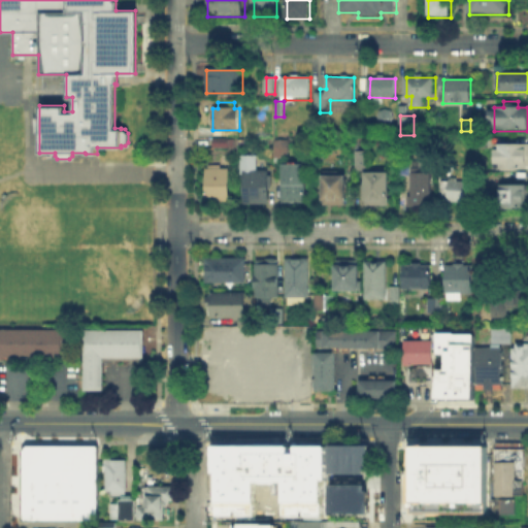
[(211,145),(211,137),(233,137),(233,146),(211,145)]
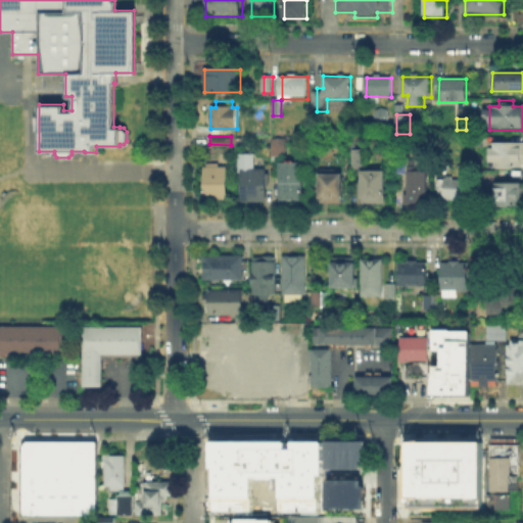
[(472,147),(472,138),(486,138),(486,147),(472,147)]
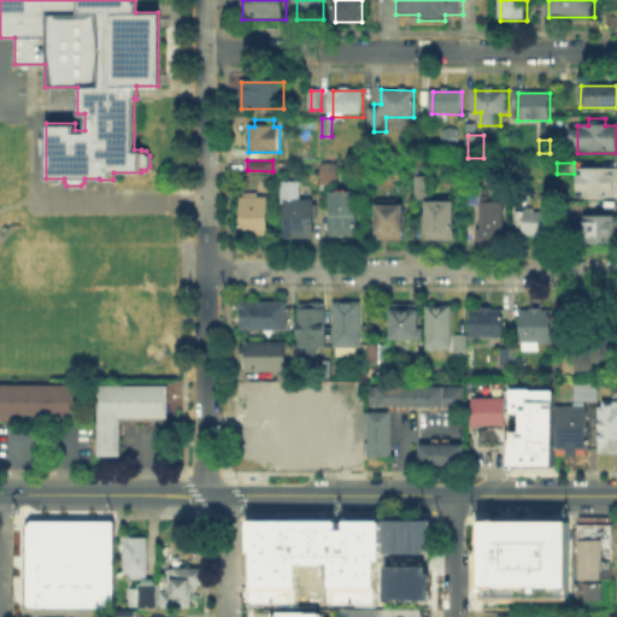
[(322,186),(322,164),(339,164),(339,186),(322,186)]
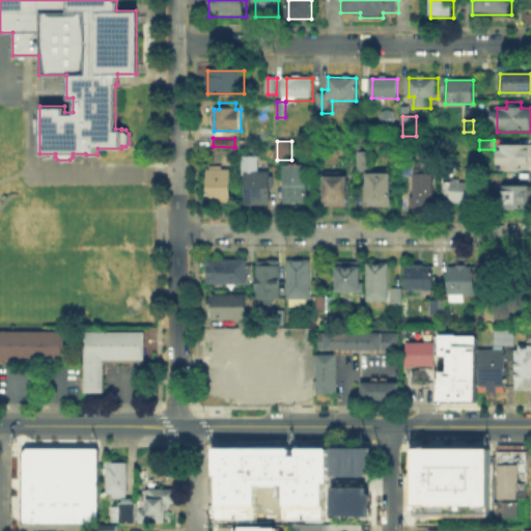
[(530,146),(530,169),(500,169),(500,146),(530,146)]
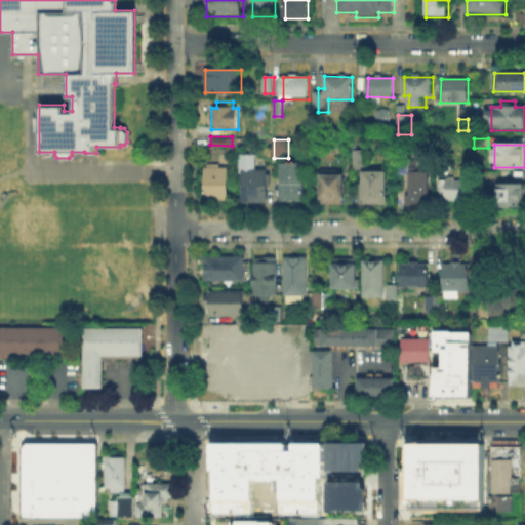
[(429,163),(429,202),(411,202),(411,163),(429,163)]
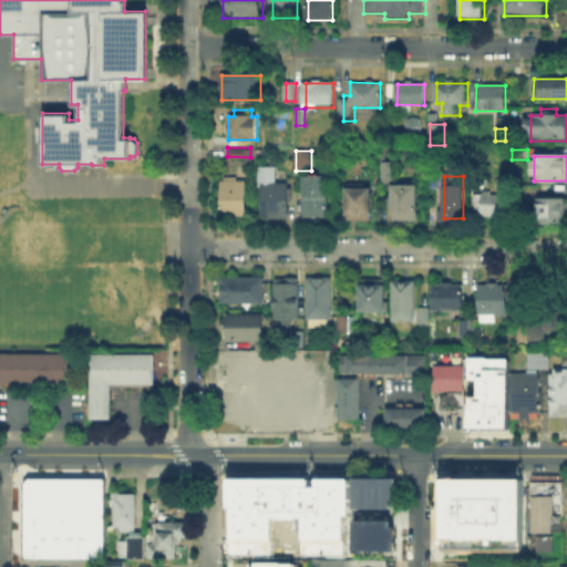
[(329,178),(328,220),(303,220),(303,178),(329,178)]
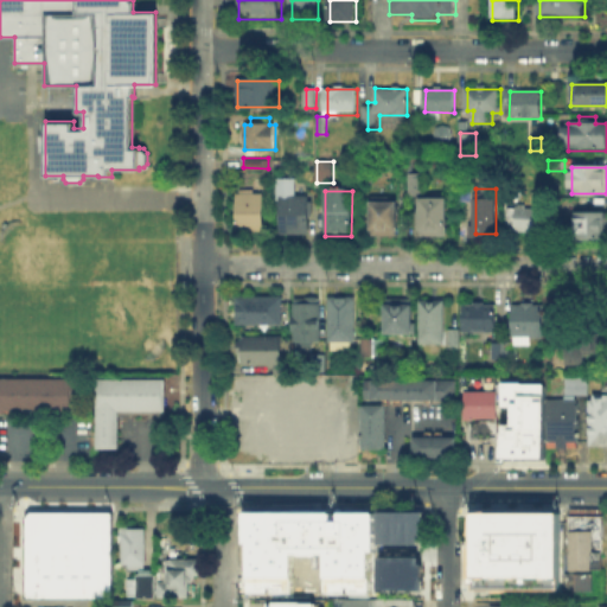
[(237,232),(237,193),(264,193),(264,232),(237,232)]
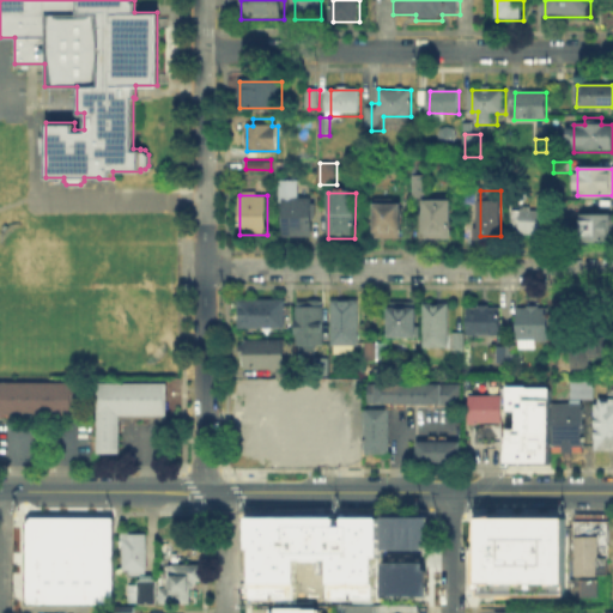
[(279,232),(279,199),(314,199),(314,232),(279,232)]
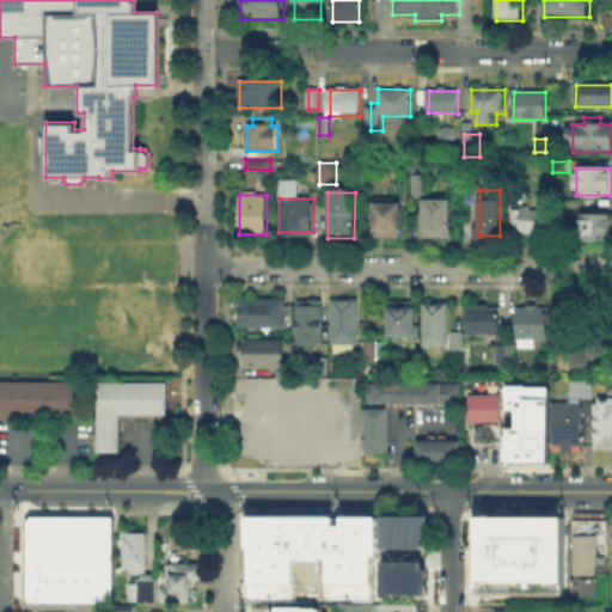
[(375,234),(375,199),(401,199),(401,234),(375,234)]
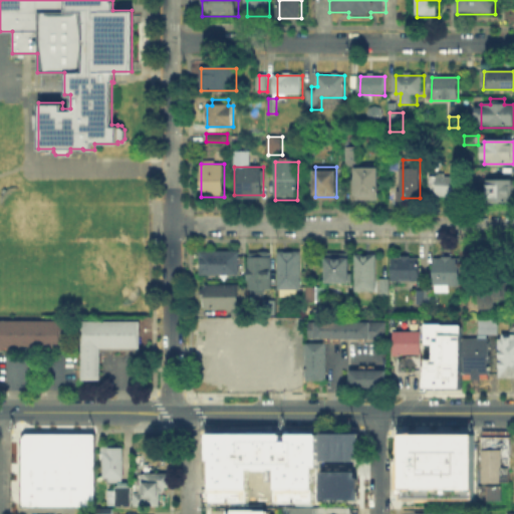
[(355,199),(356,167),(379,168),(379,199),(355,199)]
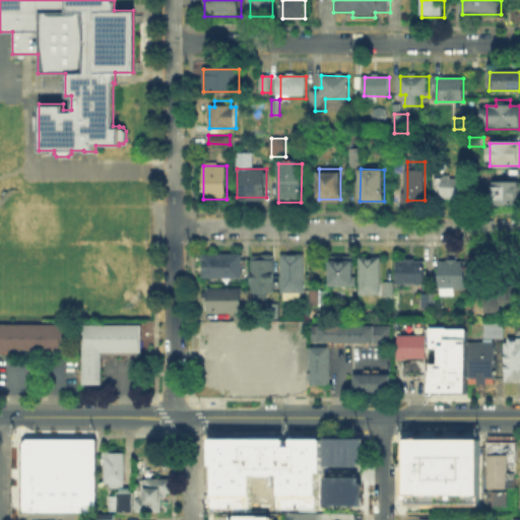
[(435,180),(463,180),(463,198),(435,198),(435,180)]
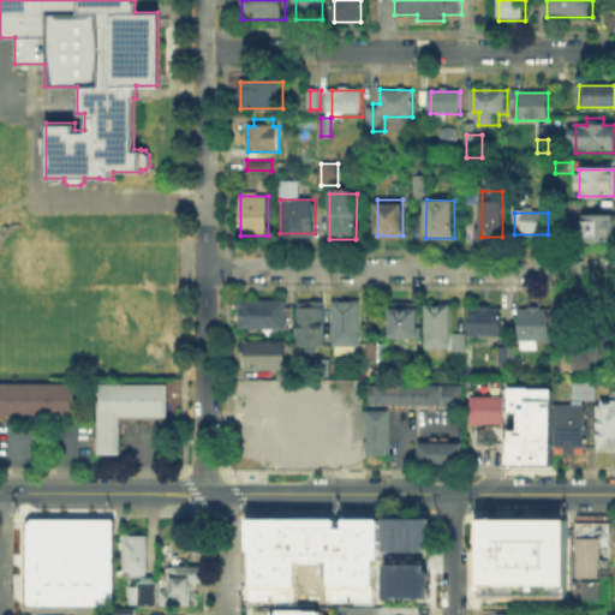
[(614,244),(584,244),(584,215),(614,215),(614,244)]
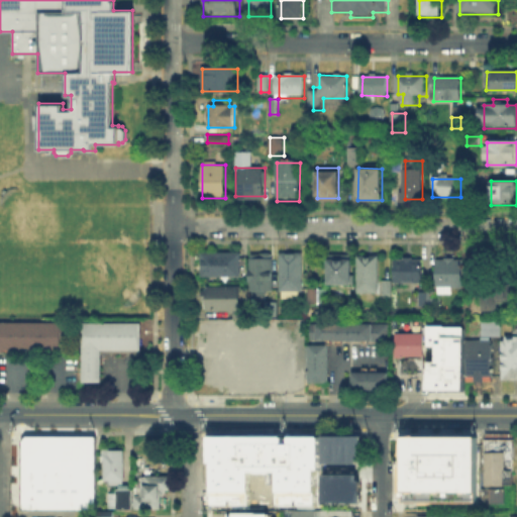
[(237,250),(237,276),(198,276),(198,250),(237,250)]
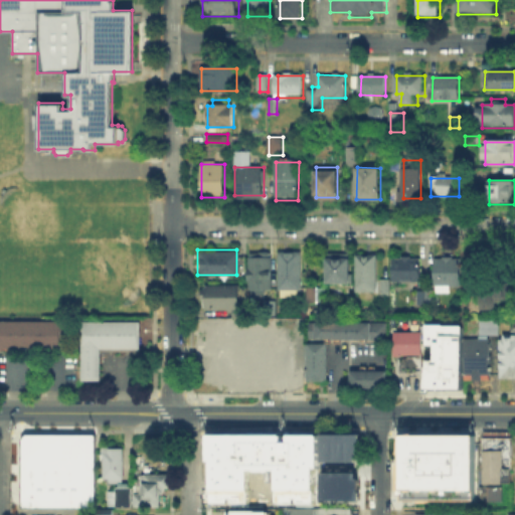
[(268,250),(268,255),(269,255),(269,289),(263,289),(263,293),(249,293),(249,288),(246,288),(246,280),(244,280),(244,267),(246,267),(246,255),(247,255),(247,250),(268,250)]
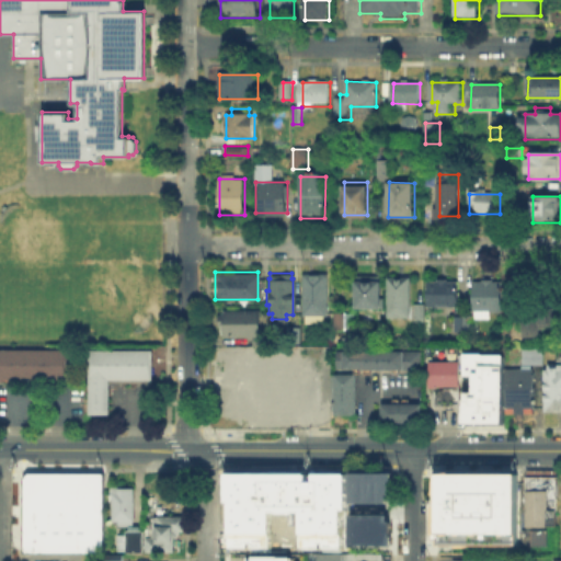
[(320,312),(320,322),(304,321),(304,312),(299,312),(299,273),(325,273),(325,312),(320,312)]
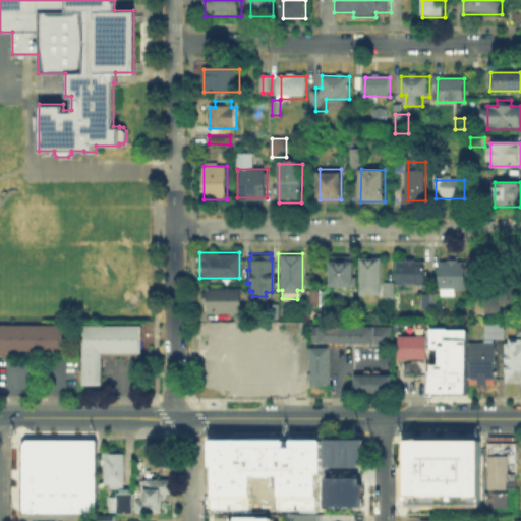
[(351,275),(354,275),(354,285),(327,285),(327,259),(329,259),(329,254),(350,254),(350,259),(351,259),(351,275)]
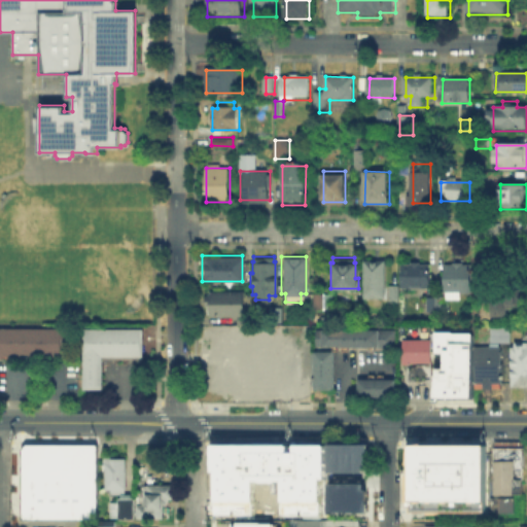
[(383,258),(383,296),(361,296),(361,258),(383,258)]
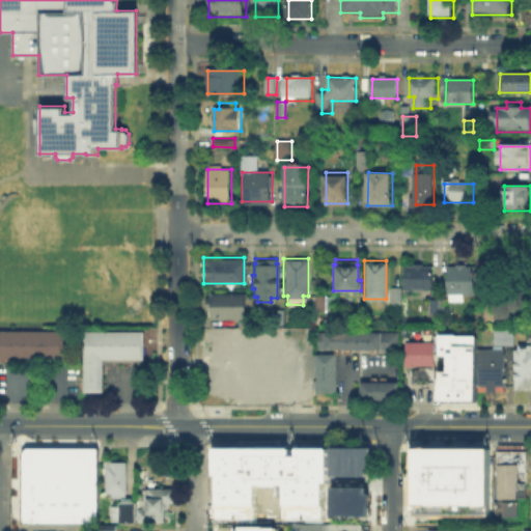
[(402,288),(402,264),(412,264),(412,262),(421,262),(421,264),(431,264),(431,288),(402,288)]
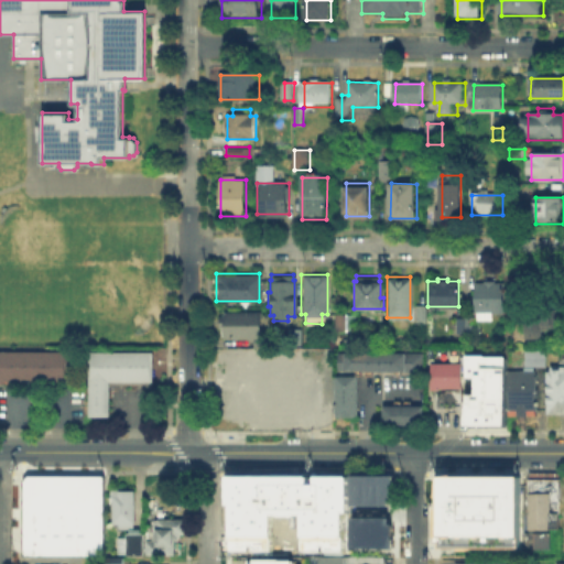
[(474,312),(474,281),(483,281),(483,280),(494,280),(494,281),(502,281),(502,313),(490,313),(490,318),(476,318),(476,312),(474,312)]
